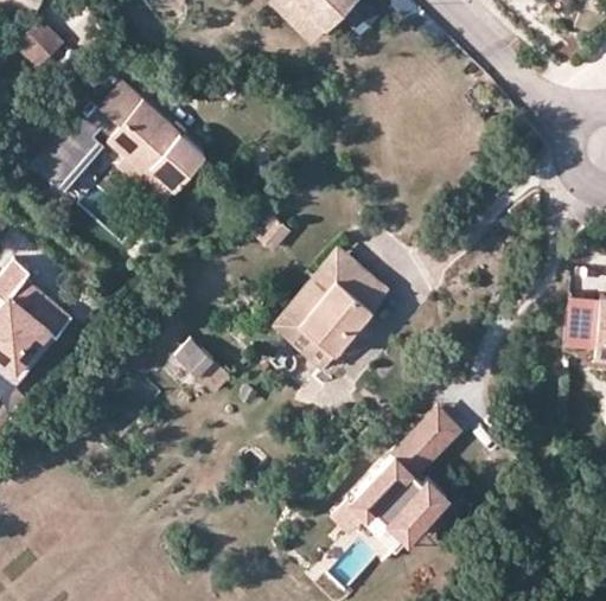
[(327,31),(298,0),(273,0),(313,43),(327,31)]
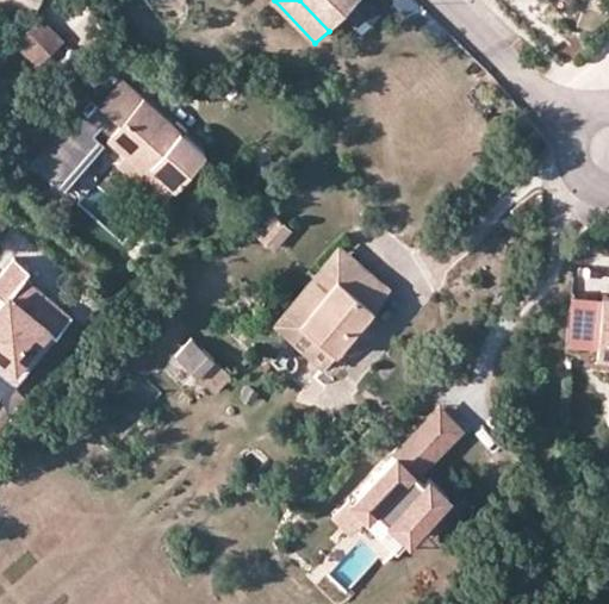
[(299,0),(329,31),(360,0),(299,0)]
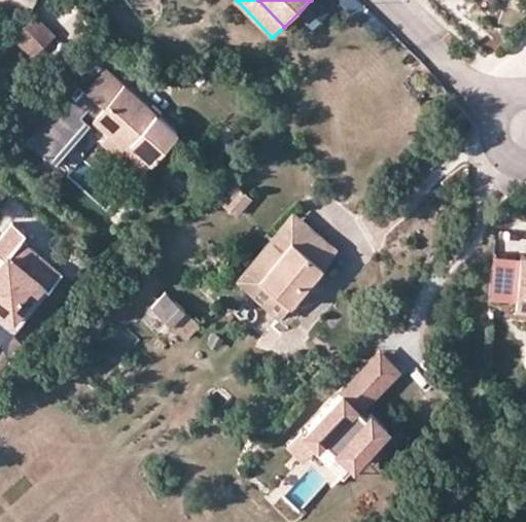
[(37,23),(16,40),(36,61),(58,43),(37,23)]
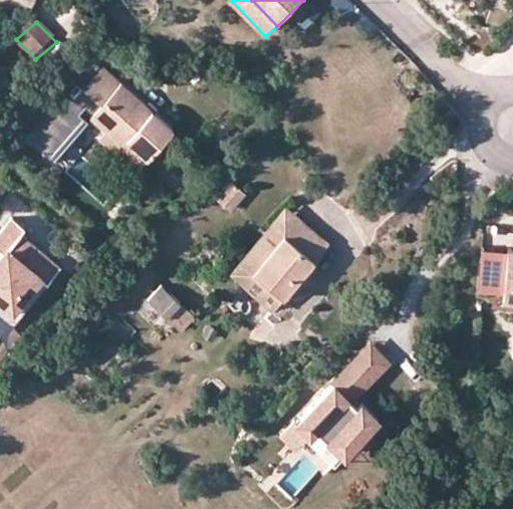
[(214,64),(205,72),(213,81),(223,75),(214,64)]
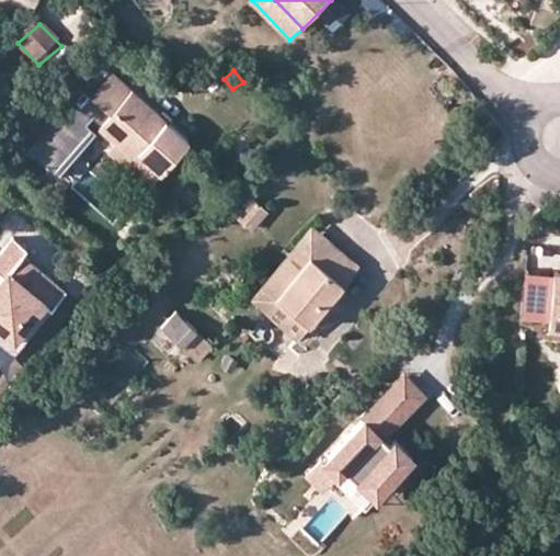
[(190,144),(168,124),(161,117),(113,74),(83,106),(75,98),(27,149),(54,173),(94,129),(89,125),(95,118),(103,126),(101,128),(118,145),(157,180),(163,173),(190,144)]
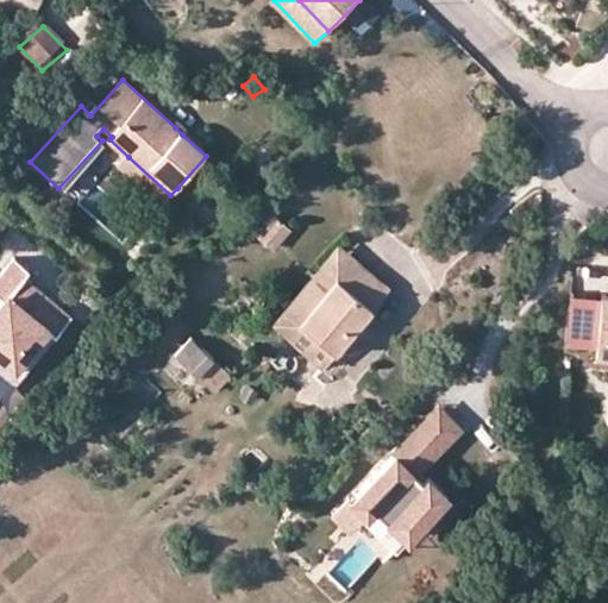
[(179,124),(175,127),(182,134),(187,131),(179,124)]
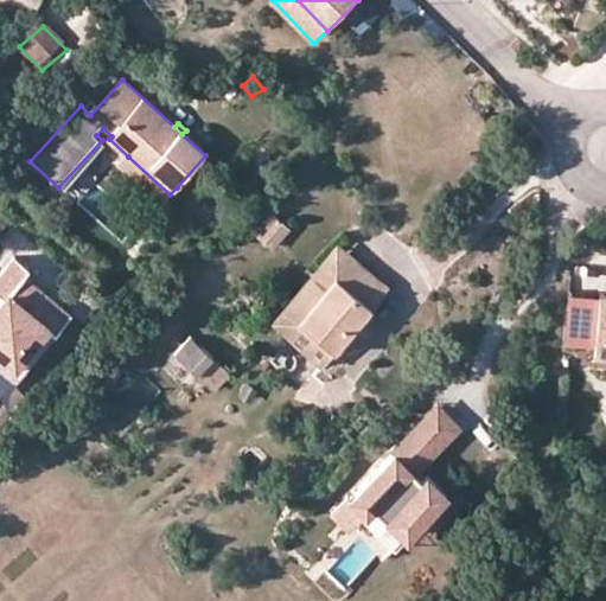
[(102,140),(58,187),(64,192),(107,146),(102,140)]
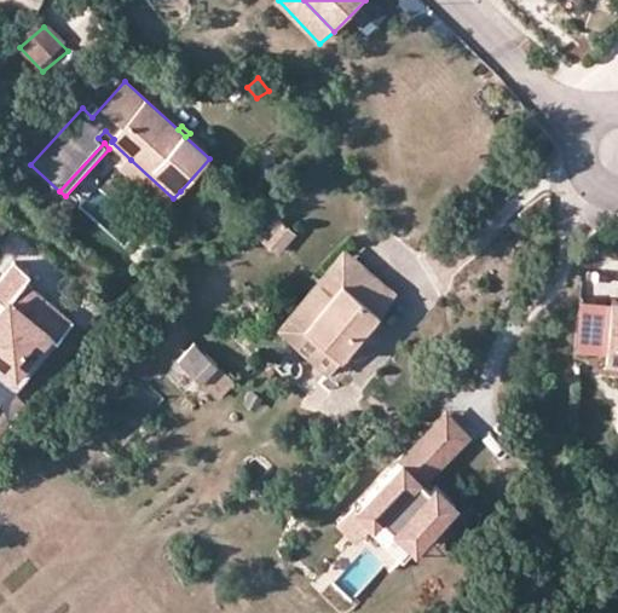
[(173,198),(131,160),(122,168),(166,207),(173,198)]
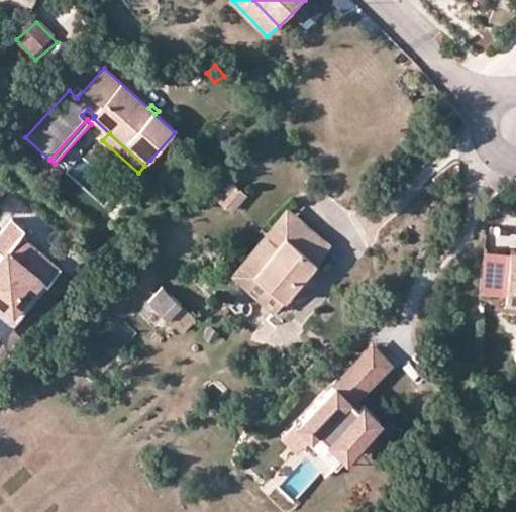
[(150,160),(144,166),(150,171),(157,165),(150,160)]
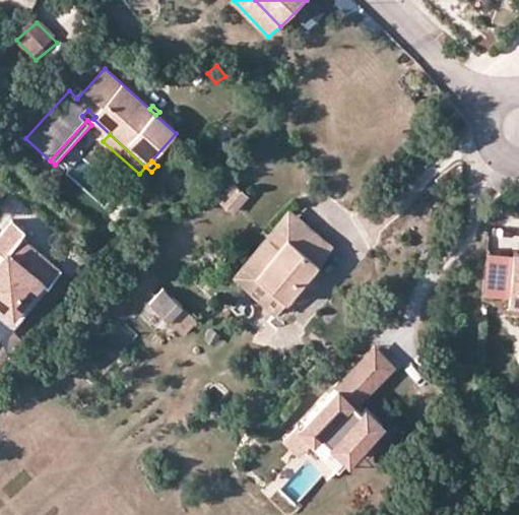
[(231,187),(219,203),(234,215),(246,199),(231,187)]
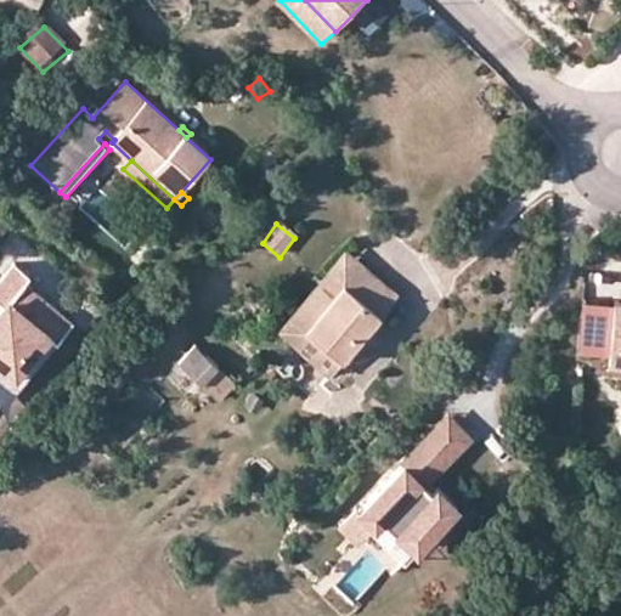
[(380,320),(400,297),(348,252),(292,318),(294,321),(306,331),(344,288),(380,320)]
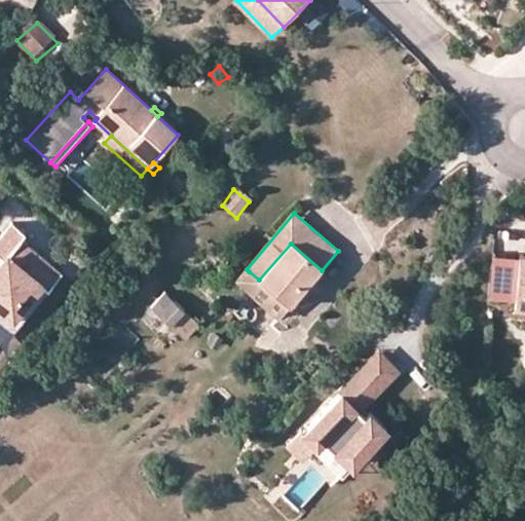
[(41,246),(24,230),(2,255),(14,266),(0,282),(0,305),(23,325),(51,292),(60,298),(73,283),(36,251),(41,246)]
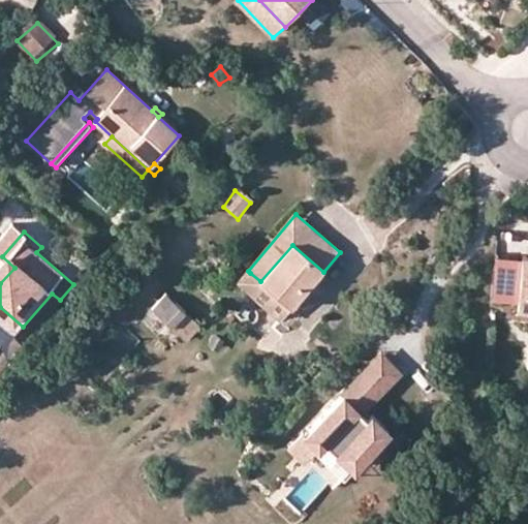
[(260,281),(291,309),(323,272),(292,245),(260,281)]
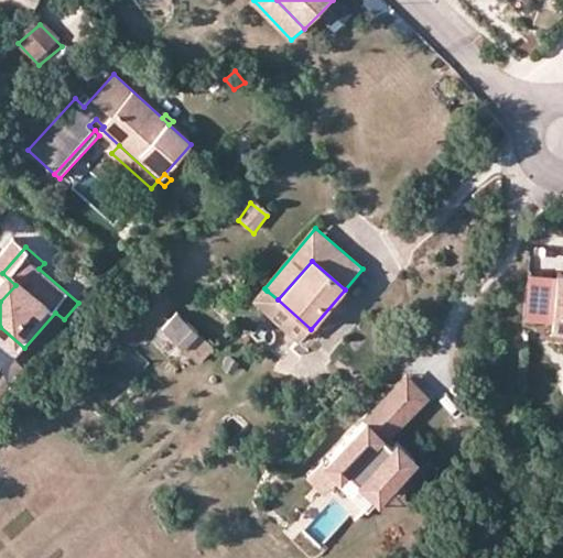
[(24,348),(0,327),(0,342),(24,364),(64,319),(55,313),(24,348)]
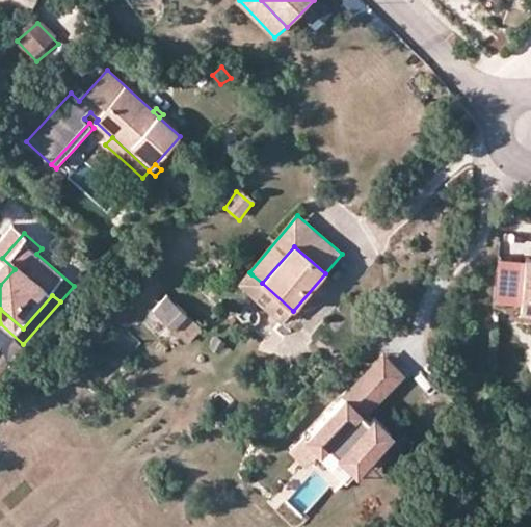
[(167,297),(154,313),(174,332),(188,317),(167,297)]
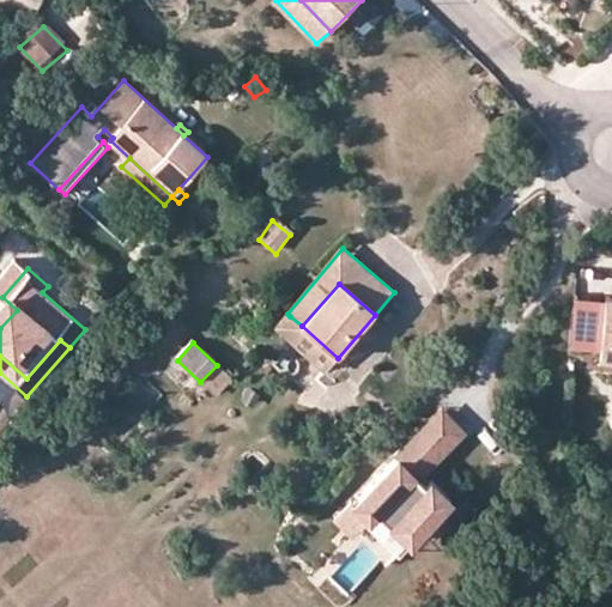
[(223,404),(238,386),(217,365),(200,382),(223,404)]
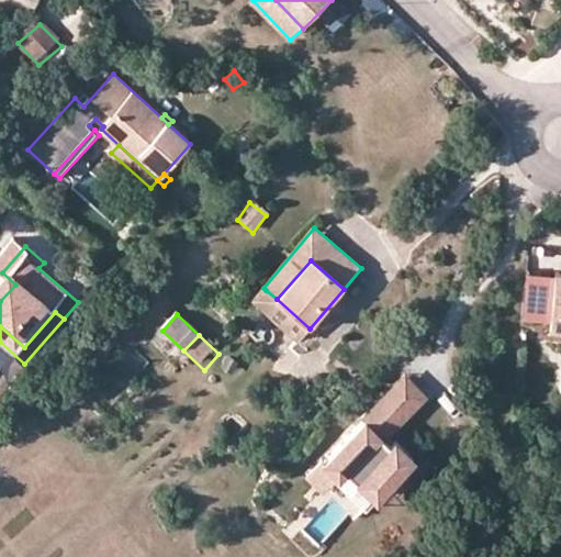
[(424,363),(406,380),(422,394),(397,419),(403,424),(444,382),(424,363)]
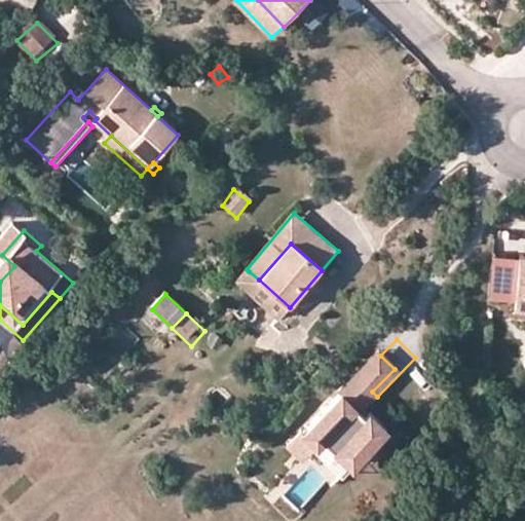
[(372,392),(395,369),(380,356),(357,379),(359,381),(344,396),(345,397),(335,408),(333,407),(322,419),(322,417),(307,432),(325,448),(333,439),(355,460),(402,413),(386,398),(382,402),(377,397),(372,392)]
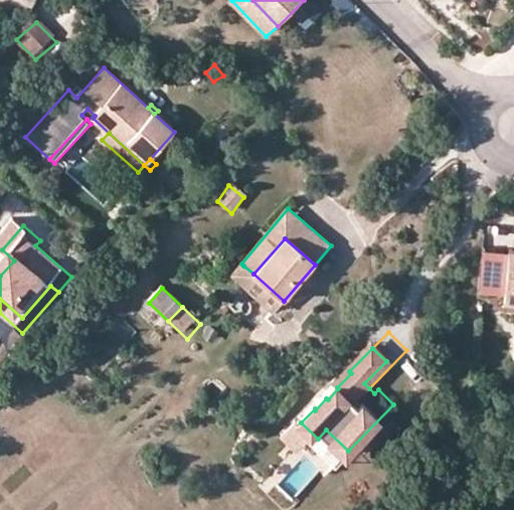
[(318,370),(307,380),(326,398),(328,399),(338,388),(337,387),(318,370)]
